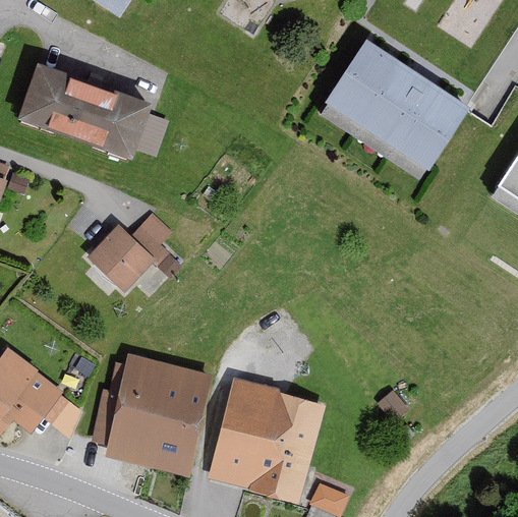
[(471,109),(367,45),(324,110),(426,177),(471,109)]
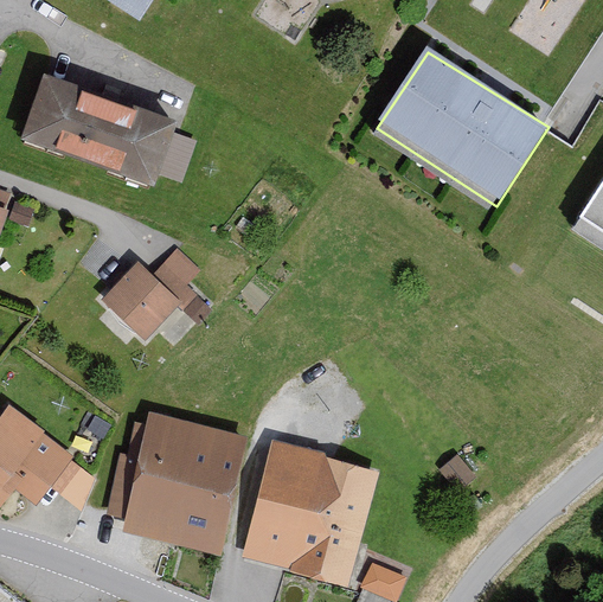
[(178,121),(52,76),(31,138),(155,183),(178,121)]
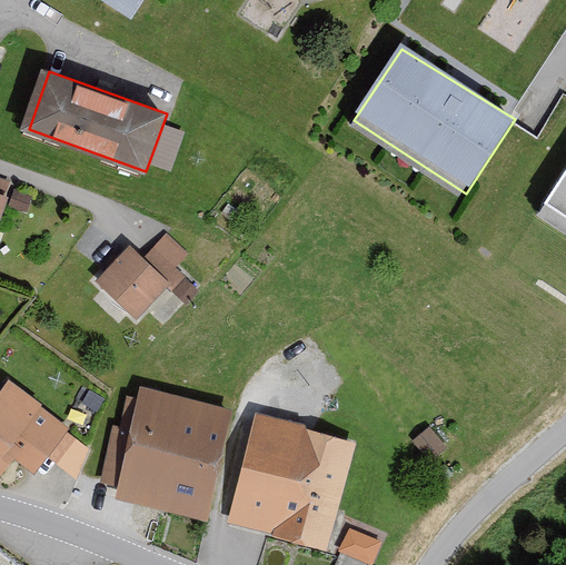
[(565,158),(540,197),(565,214),(565,158)]
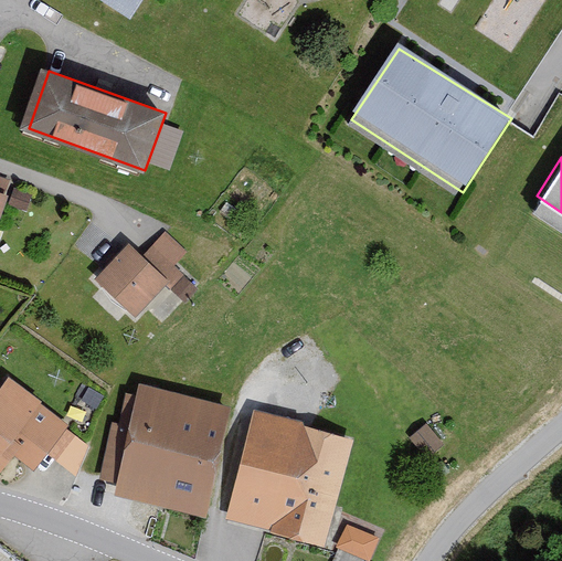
[(0,219),(9,196),(1,192),(6,180),(0,178),(0,219)]
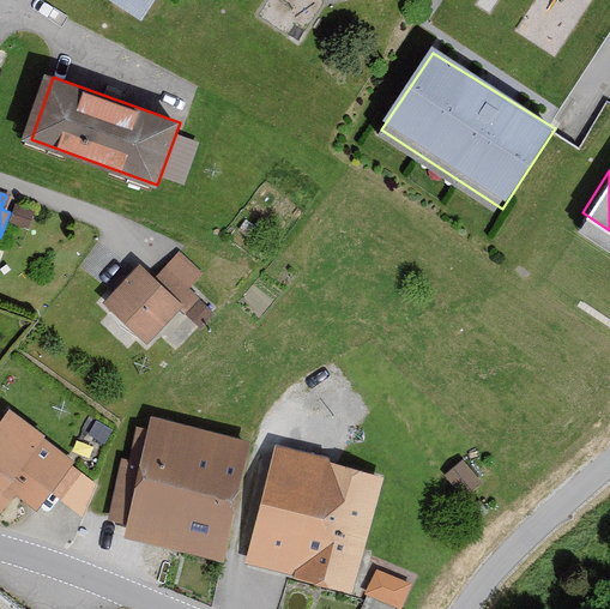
[(151,277),(138,264),(101,301),(140,341),(175,306),(193,324),(206,309),(162,265),(151,277)]
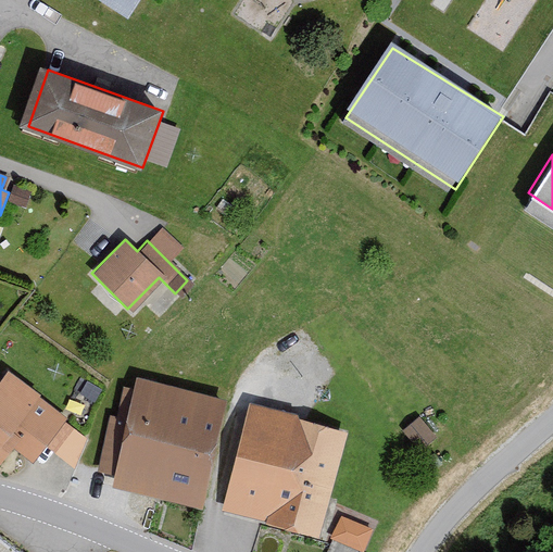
[(40,394),(9,369),(0,379),(0,461),(13,446),(35,463),(51,442),(59,448),(73,429),(62,422),(65,417),(39,397),(40,394)]
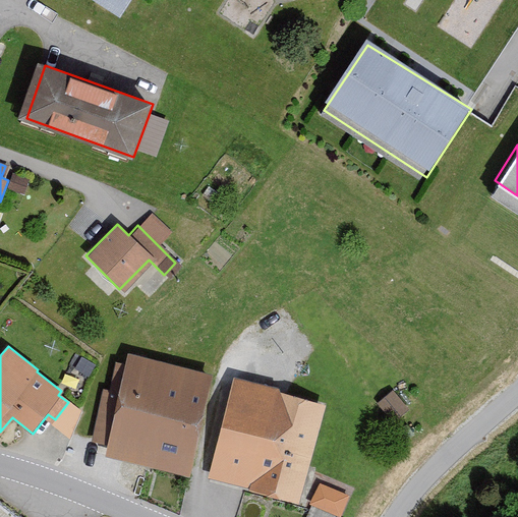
[(214,375),(127,355),(104,456),(191,475),(214,375)]
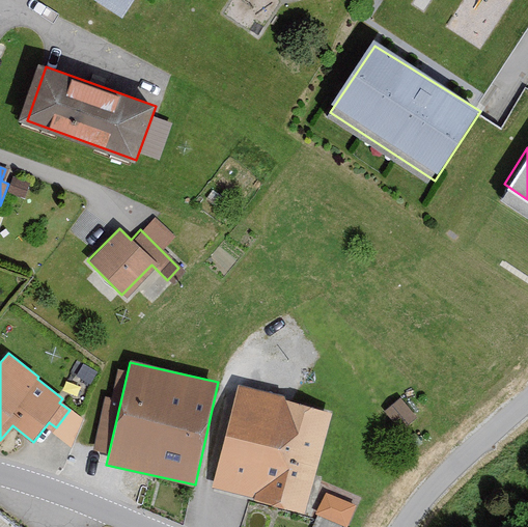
[(91,369),(79,363),(74,373),(86,379),(91,369)]
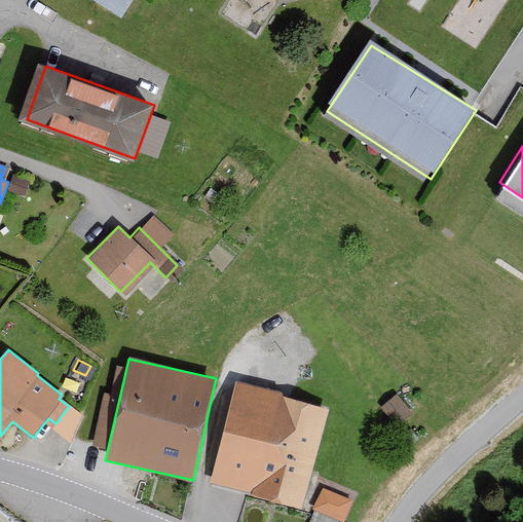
[(330,406),(236,381),(210,482),(302,508),(330,406)]
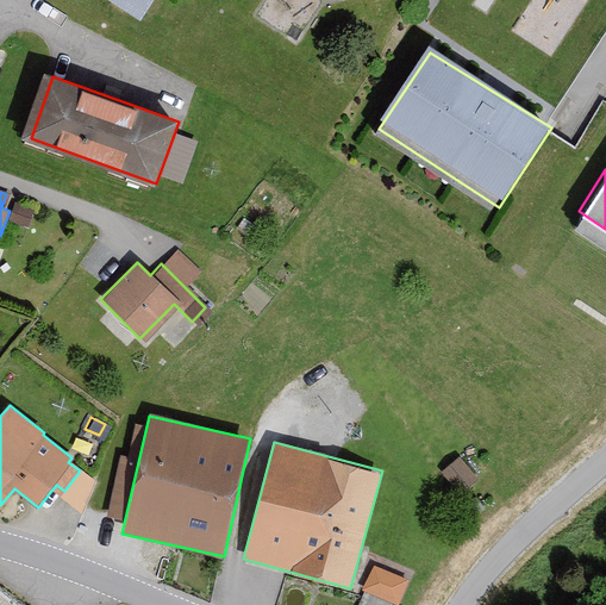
[(397,594),(406,566),(369,554),(360,581),(397,594)]
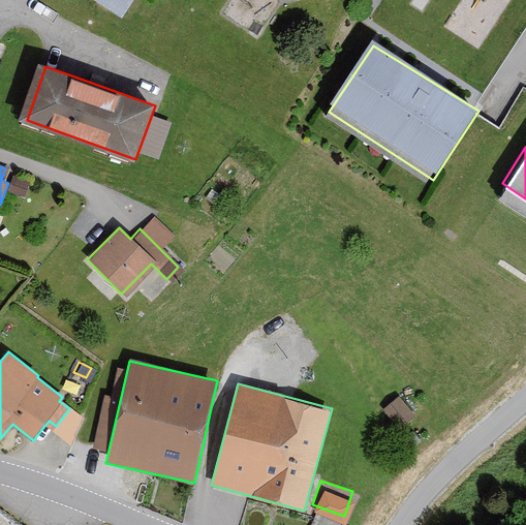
[(342,524),(315,513),(309,524),(342,524)]
